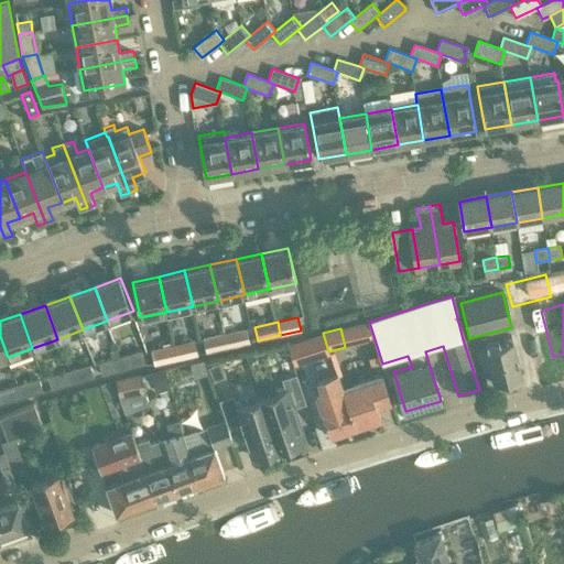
[(226,335),(229,348),(249,344),(247,331),(226,335)]
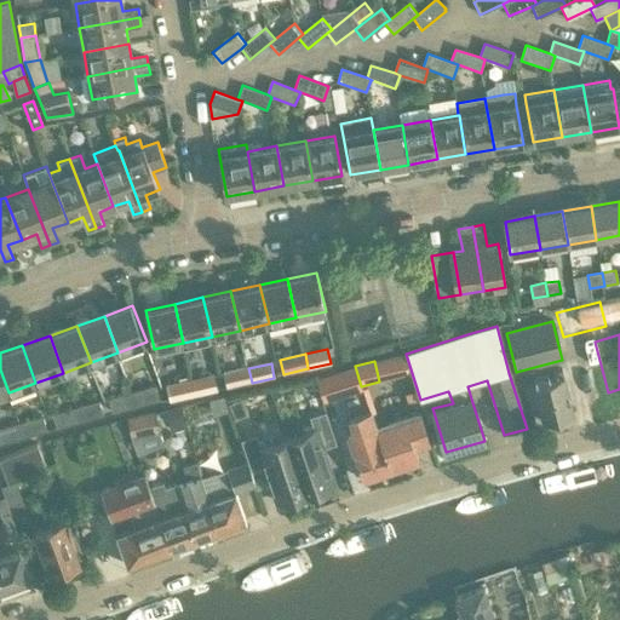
[(224,373),(227,388),(252,383),(248,368),(224,373)]
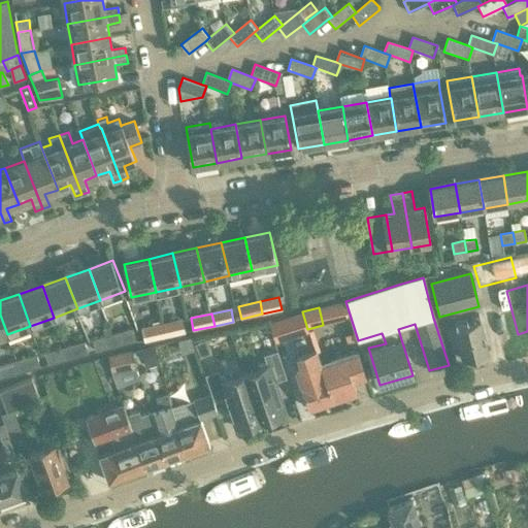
[(281,318),(268,323),(275,342),(292,336),(286,316),(283,317),(281,318)]
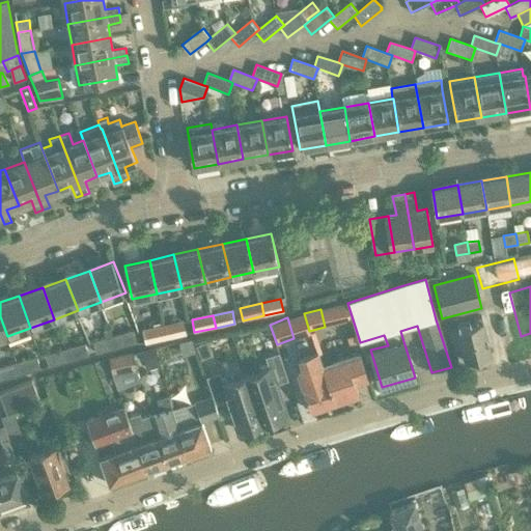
[(466,362),(492,355),(481,317),(473,319),(474,324),(456,329),(466,362)]
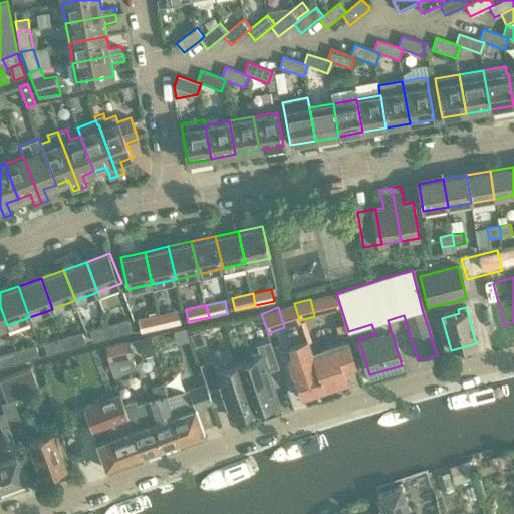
[(160,315),(163,327),(180,323),(178,311),(160,315)]
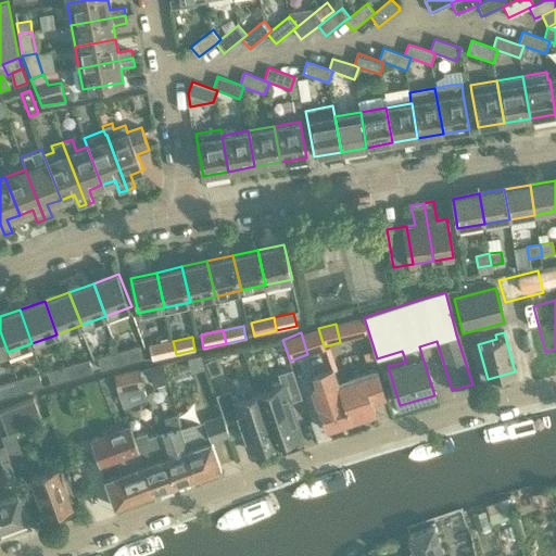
[(150,346),(152,359),(176,354),(173,341),(150,346)]
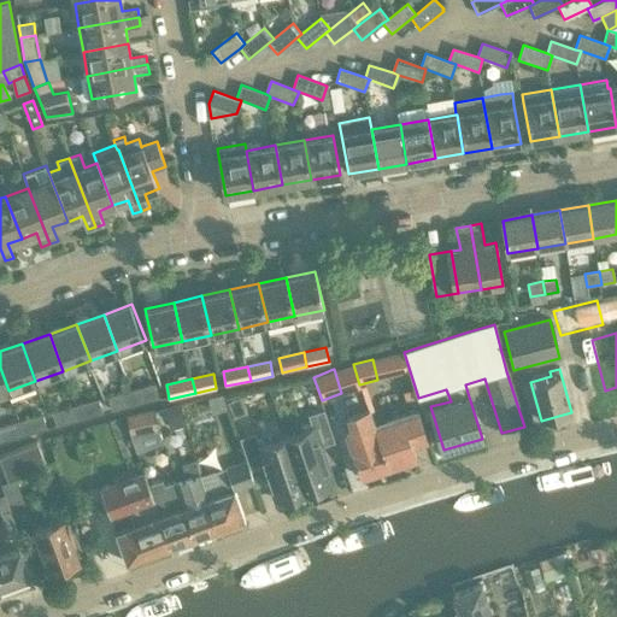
[(131,391),(135,405),(159,398),(154,385),(131,391)]
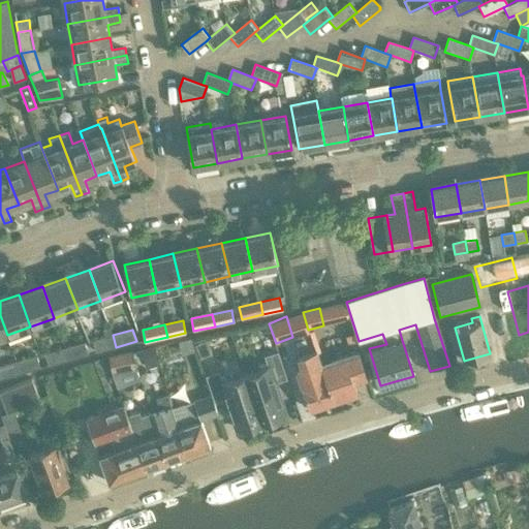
[(93,340),(96,352),(116,347),(113,335),(93,340)]
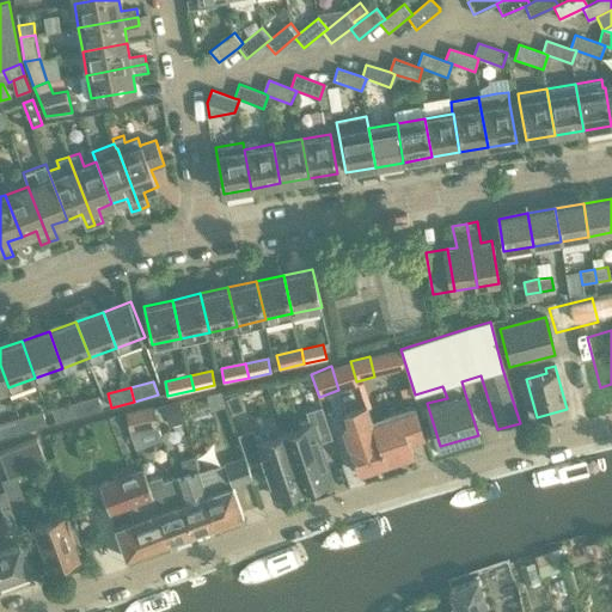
[(75,403),(79,417),(102,410),(98,397),(75,403)]
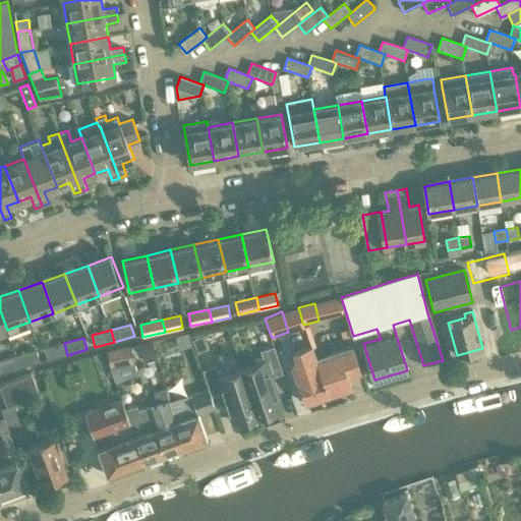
[(45,348),(48,360),(67,355),(64,343),(45,348)]
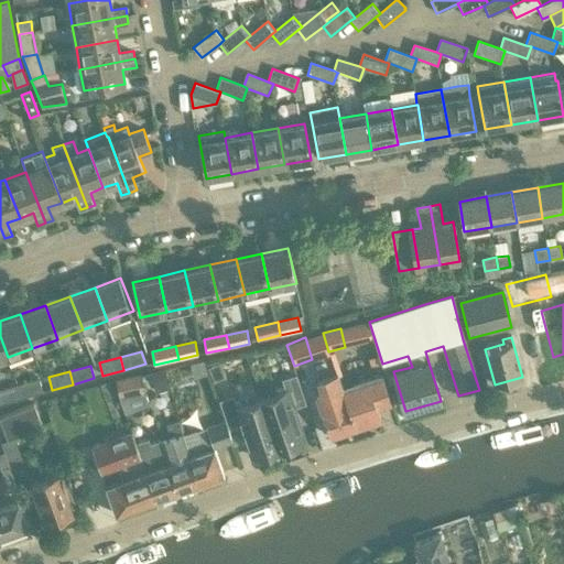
[(329,390),(316,393),(325,419),(331,435),(357,427),(343,388),(338,373),(326,378),(329,390)]
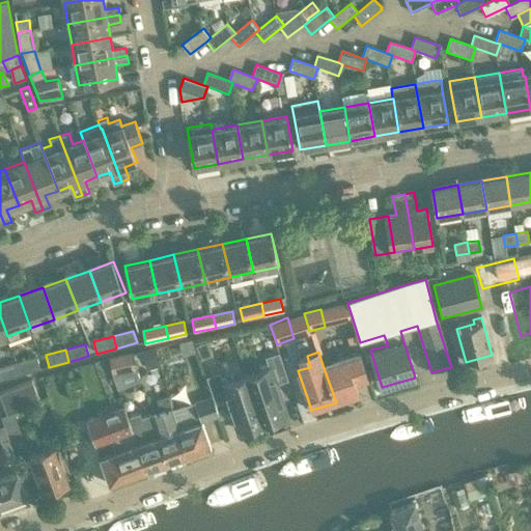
[(268,366),(247,373),(262,420),(285,413),(275,384),(287,380),(278,353),(264,357),(268,366)]
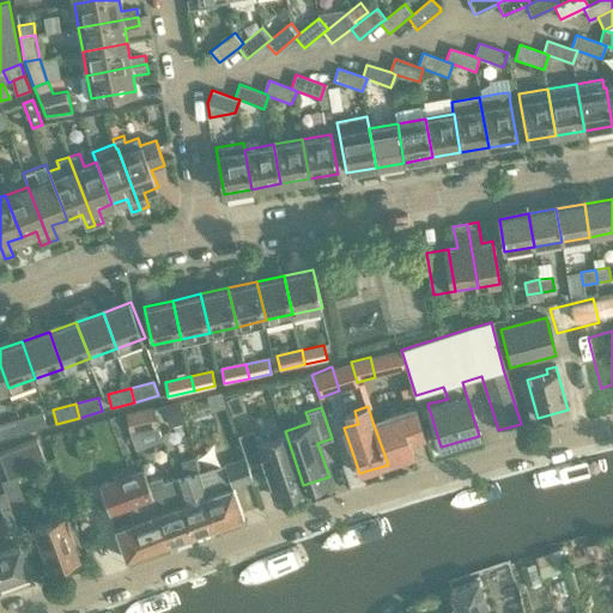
[(157,430),(153,408),(127,414),(131,435),(157,430)]
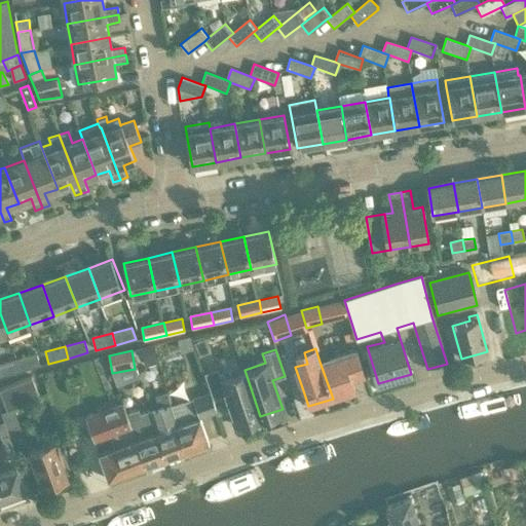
[(358,350),(320,362),(333,399),(357,390),(352,379),(365,375),(358,350)]
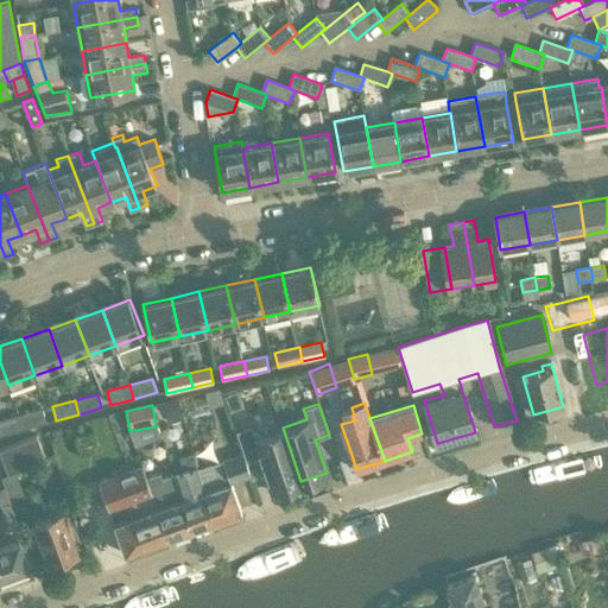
[(20,416),(24,429),(46,423),(43,409),(20,416)]
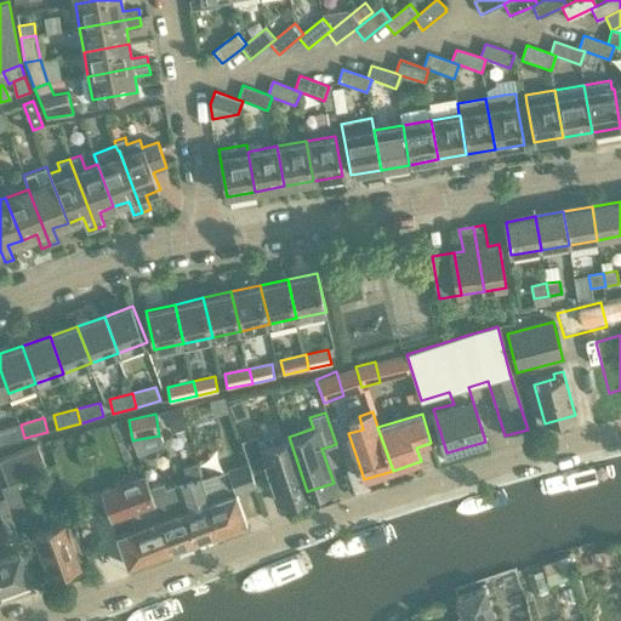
[(0,429),(0,440),(1,445),(24,438),(21,425),(0,429)]
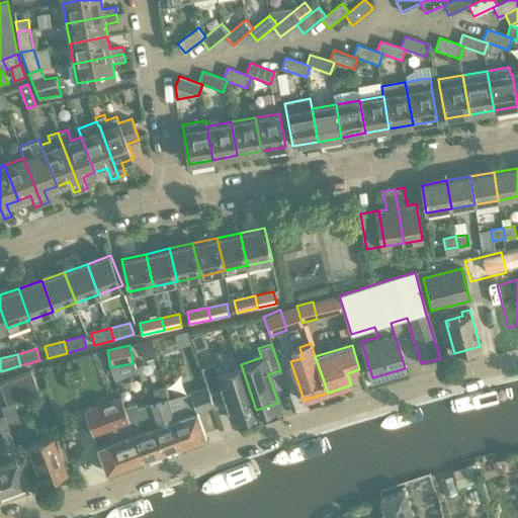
[(213,363),(200,367),(209,394),(222,391),(232,419),(256,410),(241,364),(217,372),(213,363)]
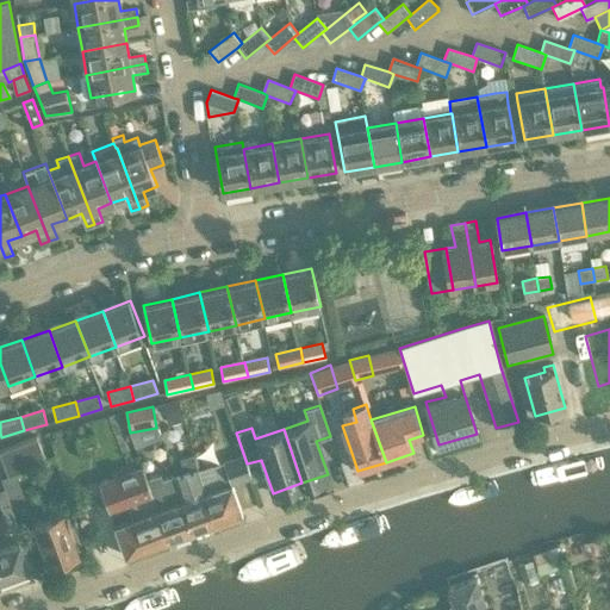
[(0,450),(0,453),(7,473),(7,474),(44,461),(44,460),(45,459),(37,437),(0,450)]
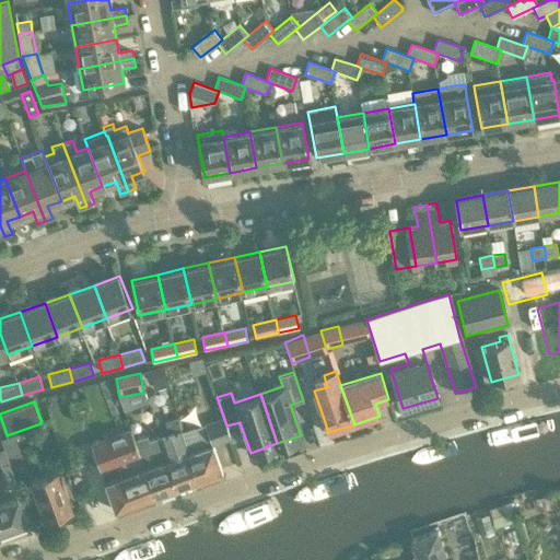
[(168,433),(160,436),(178,487),(197,481),(190,463),(194,463),(189,452),(190,451),(184,431),(182,431),(177,418),(165,421),(168,433)]
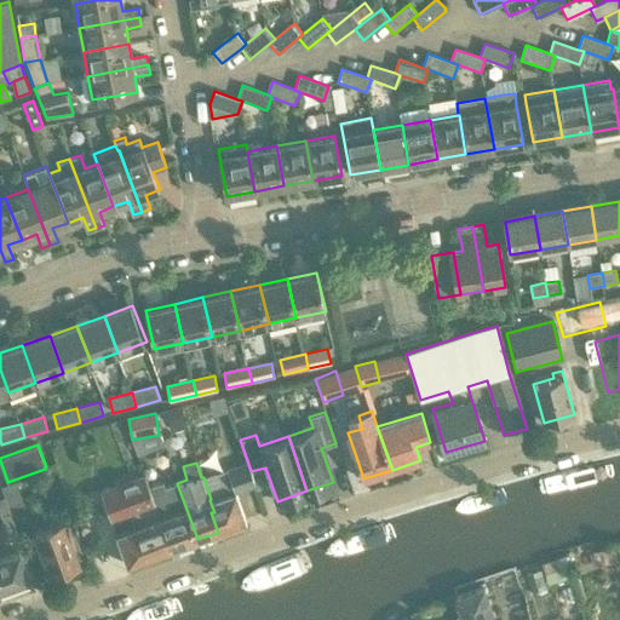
[(218,472),(204,477),(211,499),(210,500),(214,512),(211,512),(218,533),(250,522),(239,491),(247,488),(239,465),(218,472)]
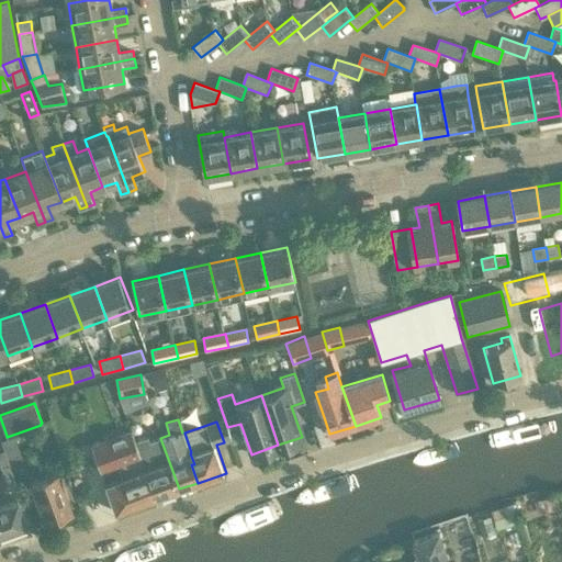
[(132,430),(93,444),(102,469),(116,464),(121,476),(105,482),(116,510),(155,497),(135,441),(132,430)]
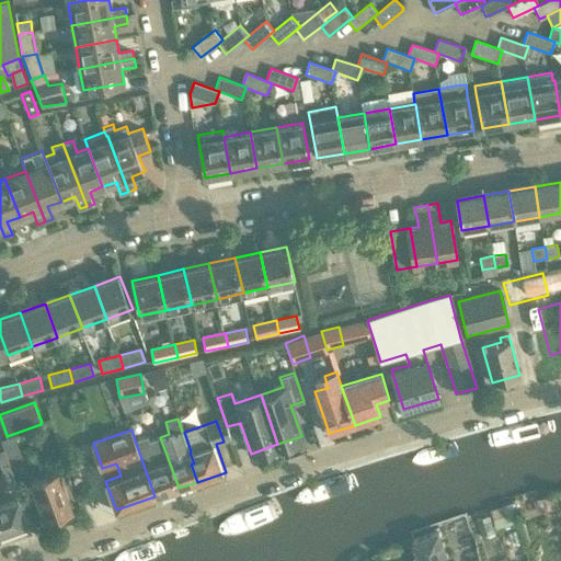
[(147,436),(135,441),(155,496),(179,488),(160,437),(149,441),(147,436)]
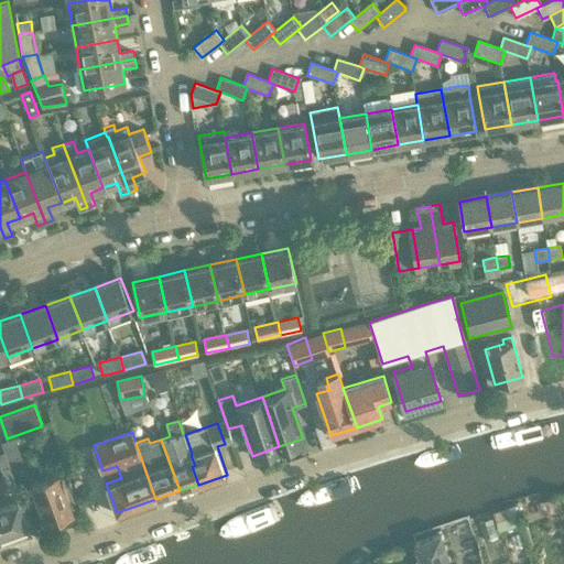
[(0,452),(0,459),(2,466),(10,463),(6,451),(3,452),(0,452)]
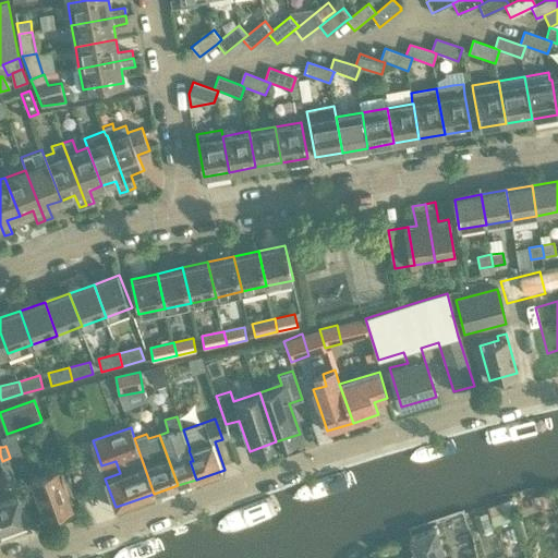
[(2,461),(7,472),(14,469),(13,465),(10,458),(2,461)]
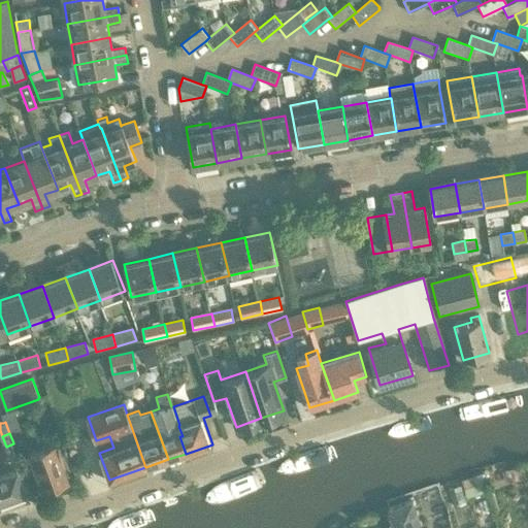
[(42,487),(69,476),(56,442),(29,453),(42,487)]
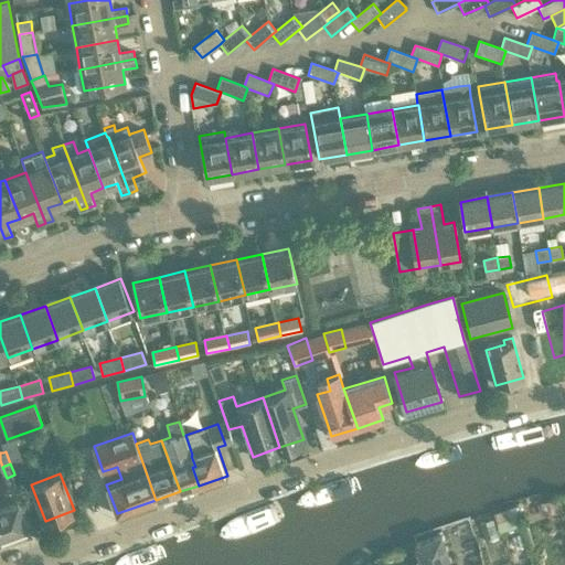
[(19,488),(14,475),(7,478),(11,490),(19,488)]
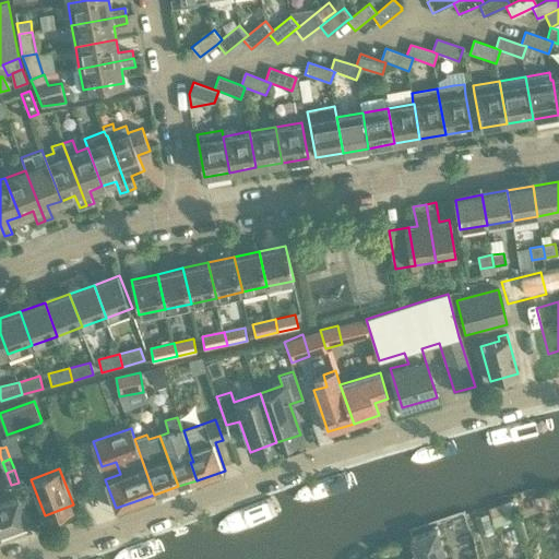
[(535,499),(537,509),(557,504),(555,495),(535,499)]
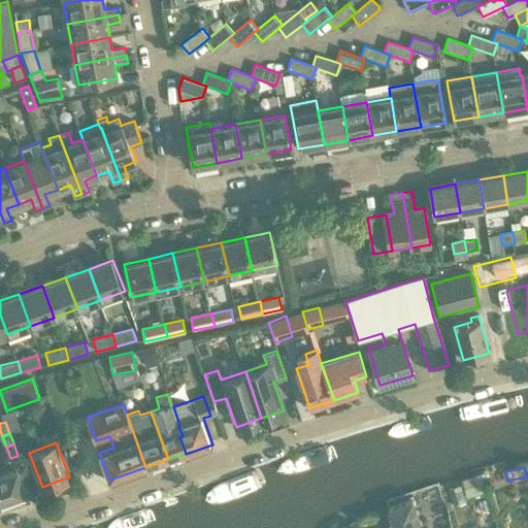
[(0,501),(27,491),(18,468),(0,474),(0,501)]
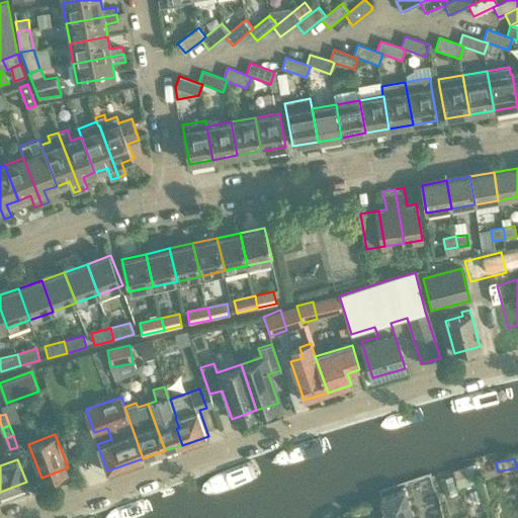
[(479,483),(472,465),(454,471),(459,489),(479,483)]
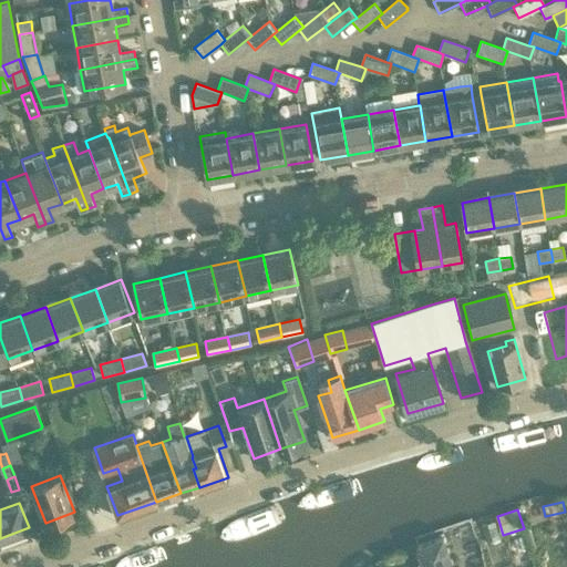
[(456,566),(446,536),(418,546),(424,566),(456,566)]
